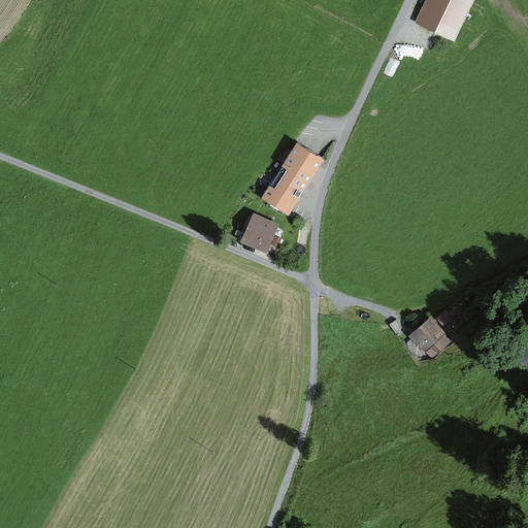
[(456,41),(473,0),(426,0),(416,25),(456,41)]
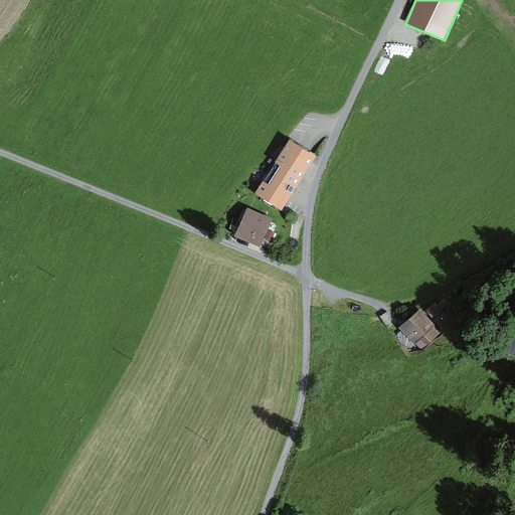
[(314,156),(290,140),(258,191),(282,206),(314,156)]
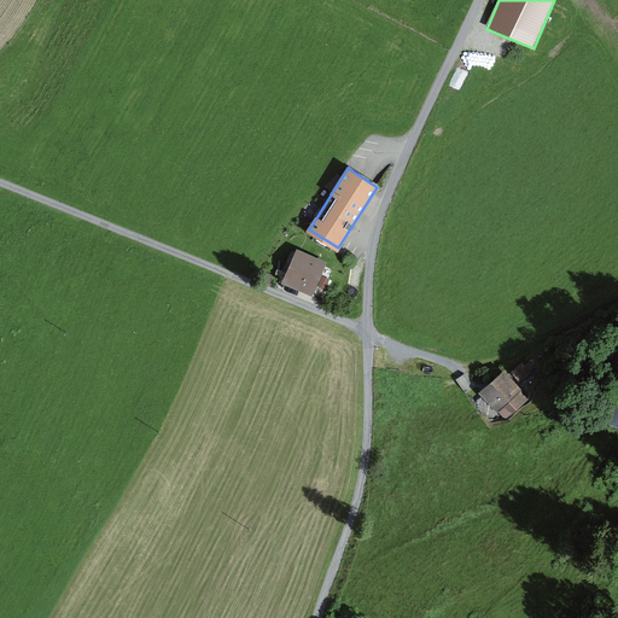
[(320,263),(299,255),(289,279),(309,289),(320,263)]
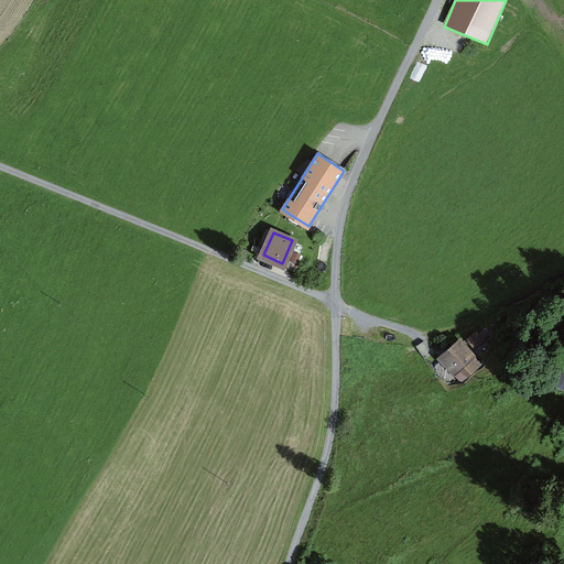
[(487,335),(483,329),(470,340),(474,345),(487,335)]
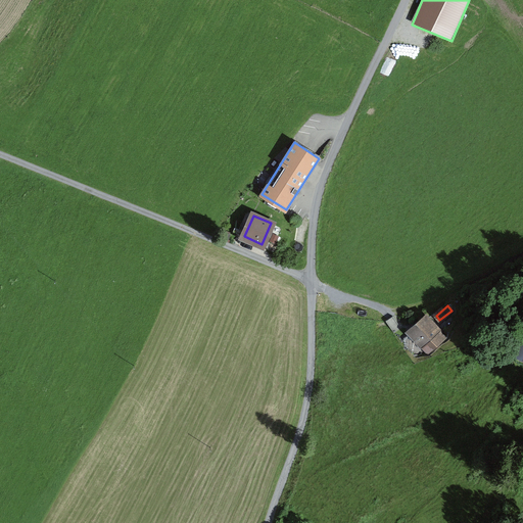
[(392,316),(385,321),(394,333),(401,328),(392,316)]
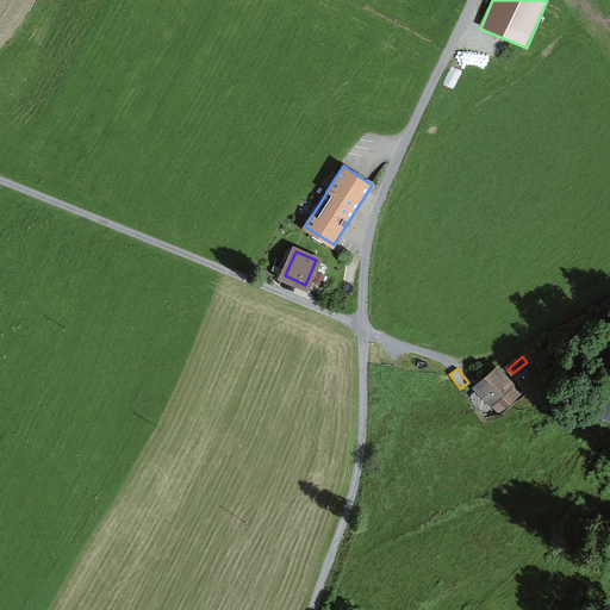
[(512,387),(498,372),(479,387),(493,404),(492,405),(499,412),(520,394),(512,387)]
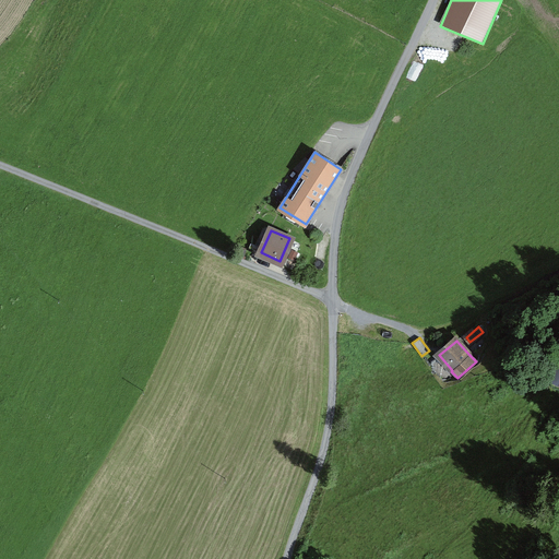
All buildings are outlined.
